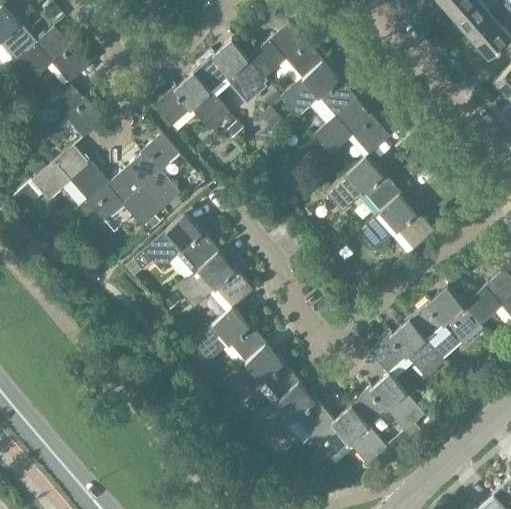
[(157,0),(144,0),(144,1),(152,10),(160,3),(157,0)]
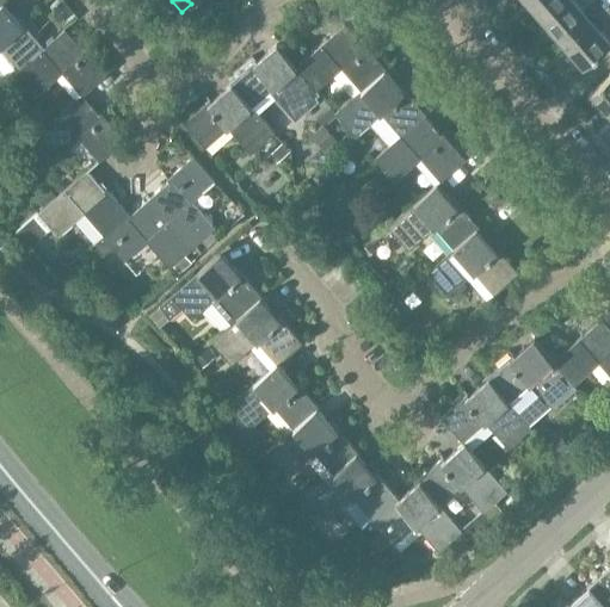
[(527,0),(525,2),(544,25),(572,1),(571,0),(527,0)]
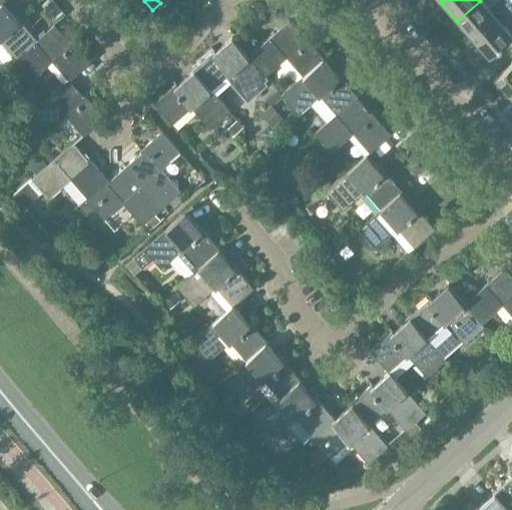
[(457,21),(473,40),(510,8),(504,0),(503,0),(501,0),(489,11),(480,1),(457,21)]
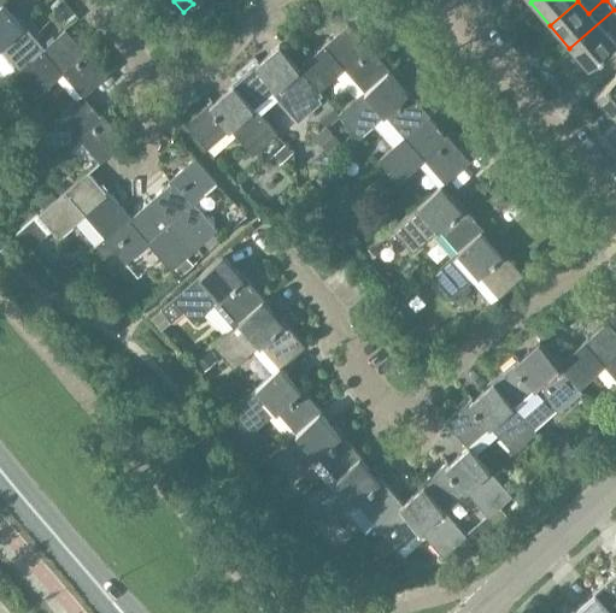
[(0,51),(19,72),(44,51),(22,25),(19,27),(3,7),(0,9),(0,51)]
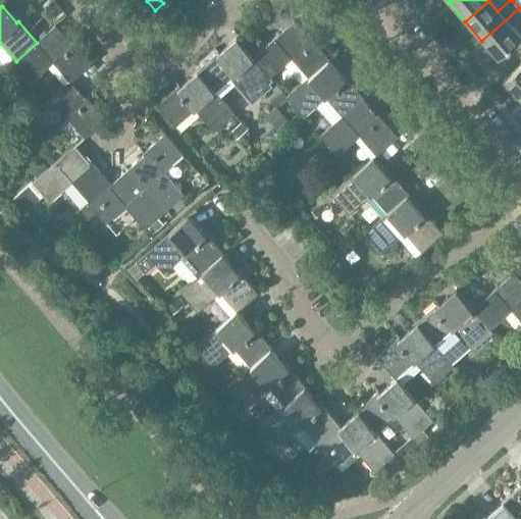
[(520,9),(519,8),(481,41),(499,60),(520,41),(520,38),(513,29),(520,20),(520,9)]
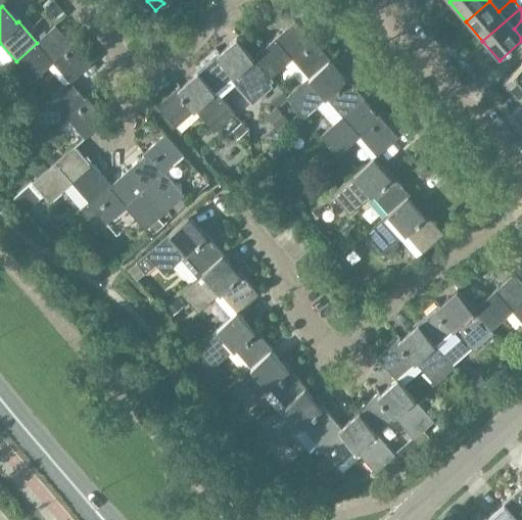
[(291,59),(309,79),(310,80),(329,62),(331,61),(311,39),(309,40),(294,22),(253,59),(270,79),(291,59)]
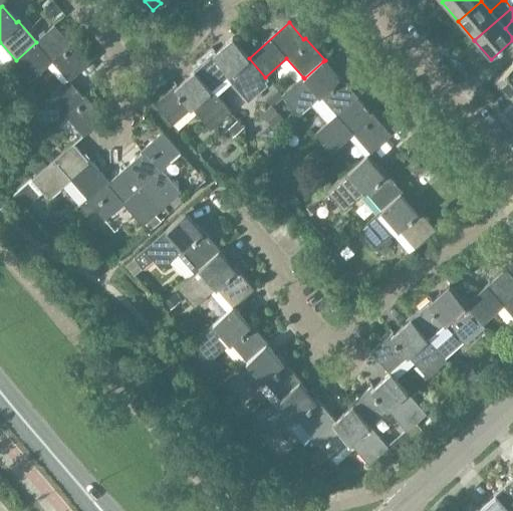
[(52,64),(67,81),(68,82),(89,64),(70,42),(68,43),(54,27),(36,42),(16,60),(13,62),(23,74),(30,82),(52,64)]
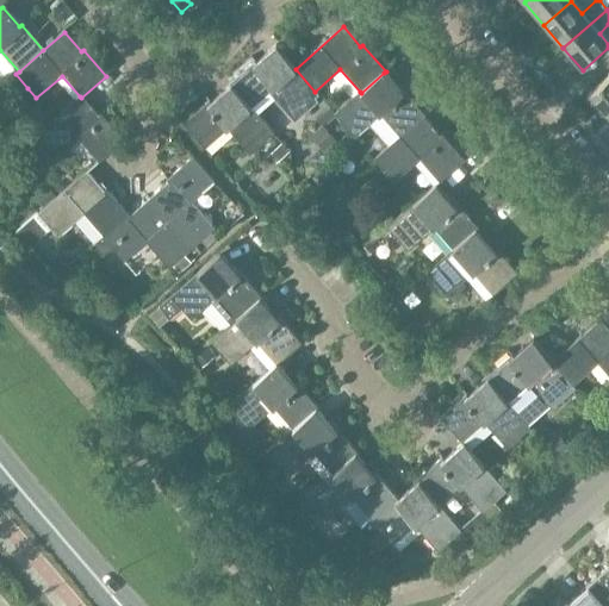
[(254,63),(229,86),(230,88),(250,111),(252,110),(256,114),(278,95),(296,116),(319,95),(315,92),(296,69),(294,69),(277,48),(256,64),(254,63)]
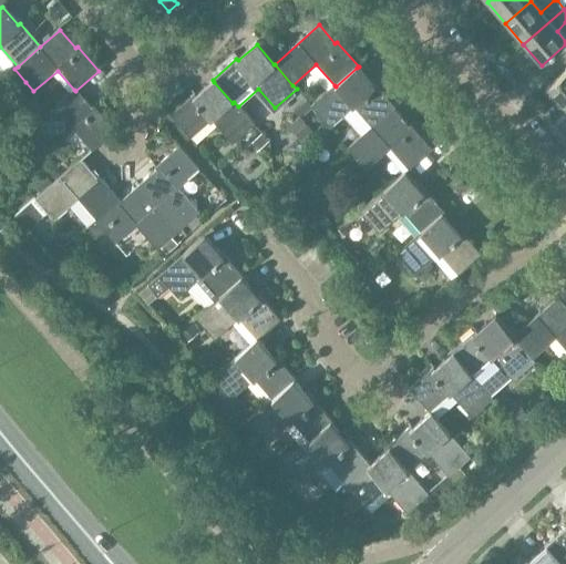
[(353,108),(371,127),(371,129),(393,110),(394,109),(373,83),(371,85),(357,68),(336,86),(335,85),(310,108),(310,109),(329,129),(353,108)]
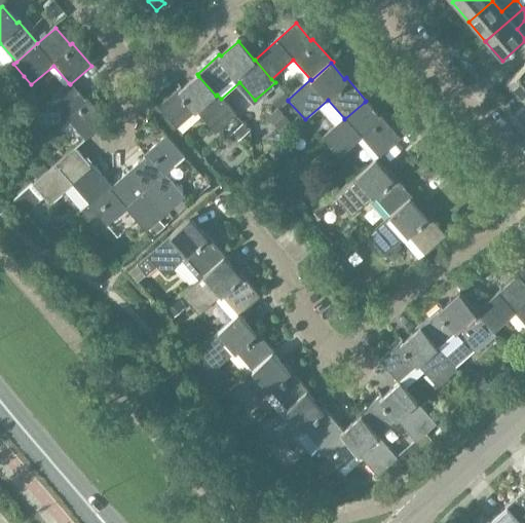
[(524,68),(508,84),(524,104),(524,103),(524,68)]
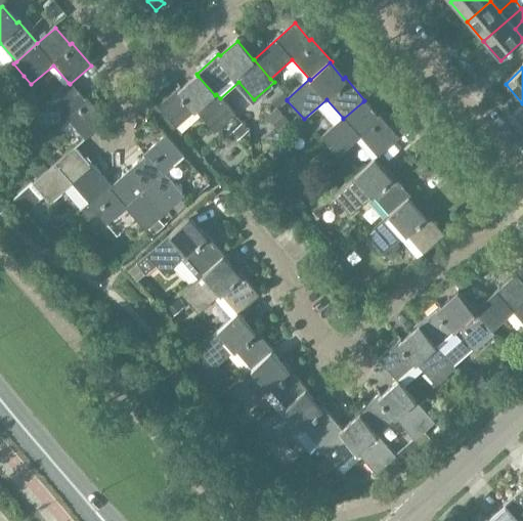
[(24,76),(16,83),(24,91),(31,84),(24,76)]
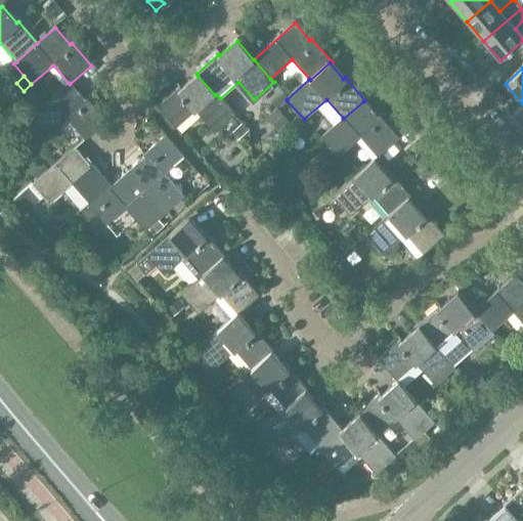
[(220,98),(216,94),(215,95),(198,76),(181,89),(180,88),(158,107),(176,129),(195,112),(215,134),(235,117),(220,98)]
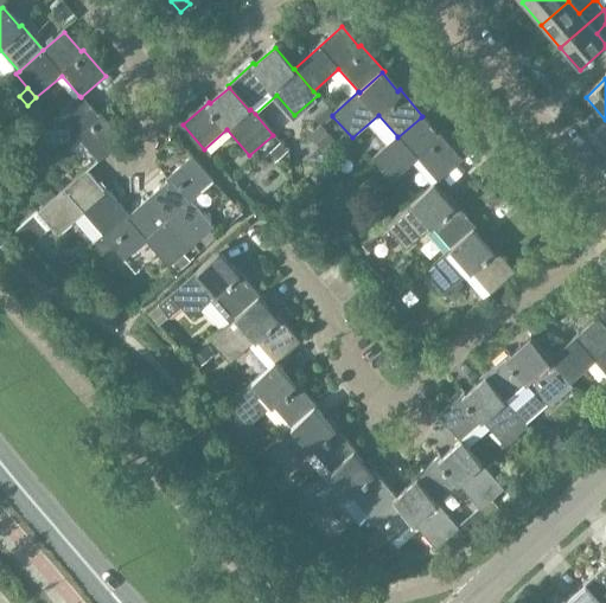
[(32,139),(23,147),(43,171),(52,162),(78,140),(99,162),(122,141),(103,119),(101,121),(81,97),(80,96),(32,139)]
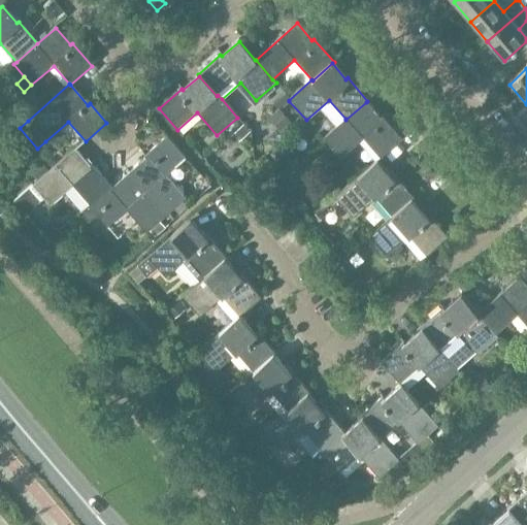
[(285,96),(272,106),(277,111),(289,101),(289,100),(285,96)]
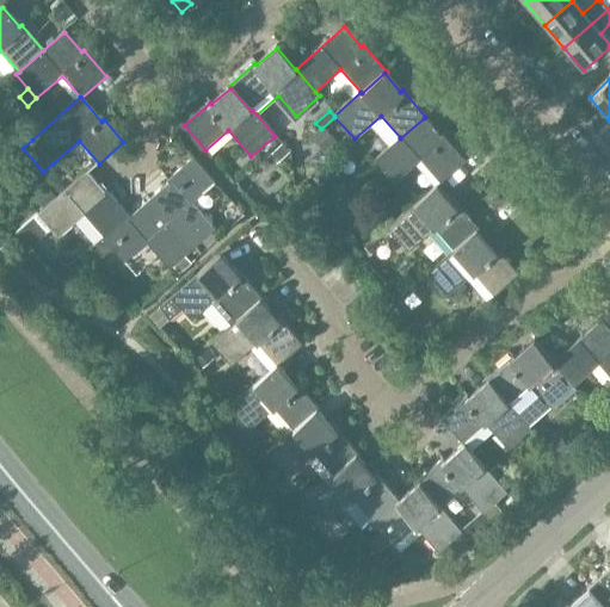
[(400,138),(400,137),(374,161),(394,184),(420,161),(441,184),(466,161),(442,135),(441,137),(424,118),(400,138)]
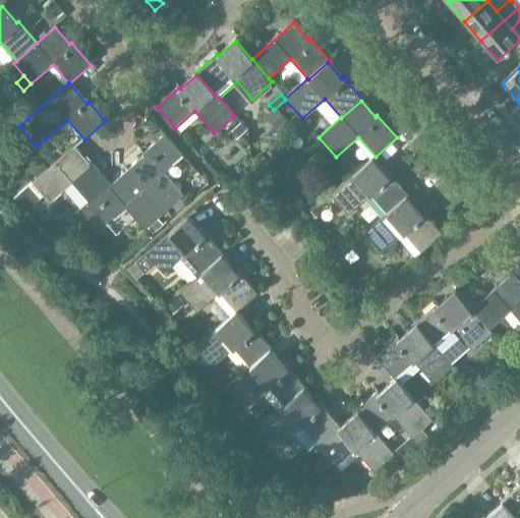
[(274,111),(265,119),(276,131),(285,123),(274,111)]
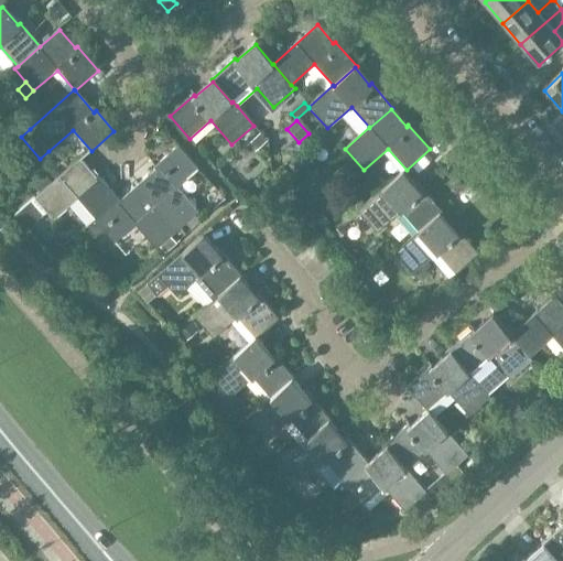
[(259,137),(250,144),(257,152),(267,144),(259,137)]
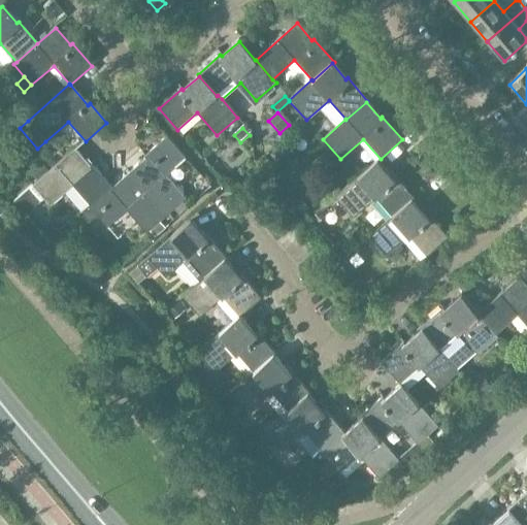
[(145,159),(129,174),(166,217),(186,199),(166,176),(186,159),(167,137),(144,157),(145,159)]
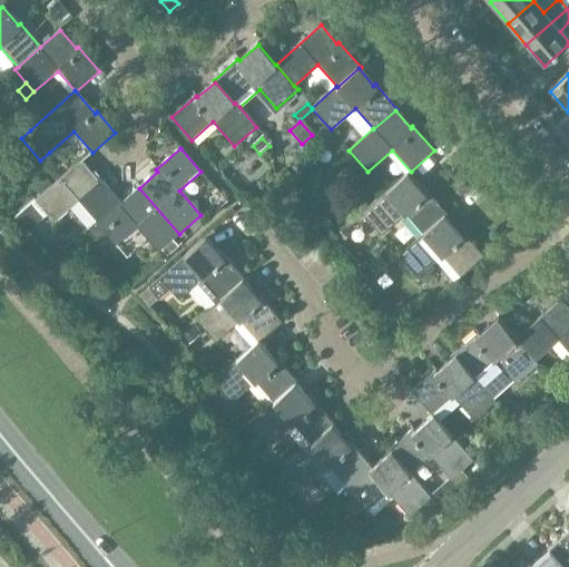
[(35,201),(15,220),(26,233),(47,215),(55,223),(79,201),(96,221),(118,201),(117,199),(98,178),(97,181),(81,162),(80,160),(52,186),(47,191),(35,201)]
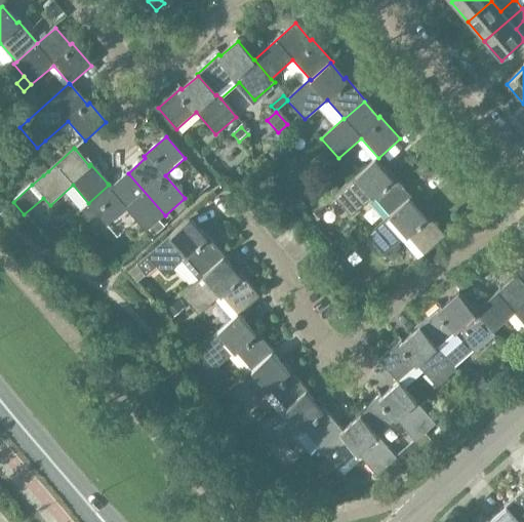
[(373,197),(390,215),(391,216),(410,199),(412,198),(393,175),(391,176),(375,159),(333,196),(351,217),(373,197)]
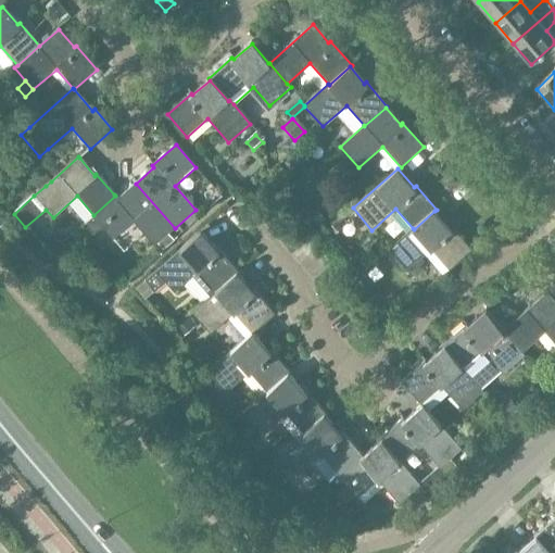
[(290,175),(281,181),(289,190),(297,184),(290,175)]
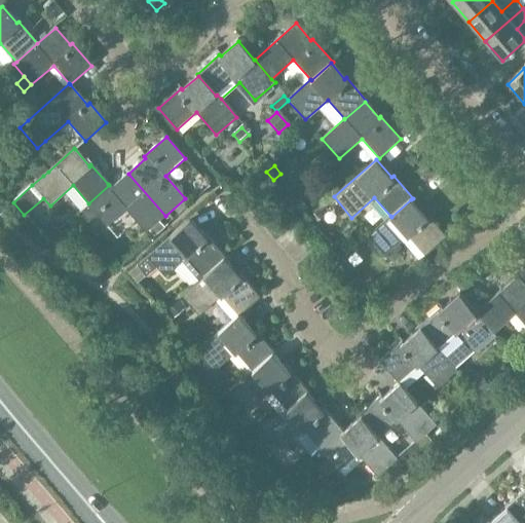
[(43,166),(38,171),(43,176),(48,172),(43,166)]
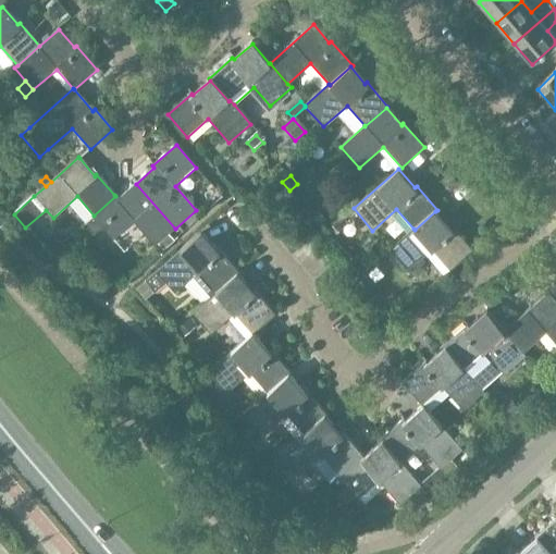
[(93,217),(84,224),(93,235),(102,228),(113,241),(134,222),(155,246),(157,244),(168,235),(175,229),(136,184),(118,199),(115,196),(94,216),(93,217)]
